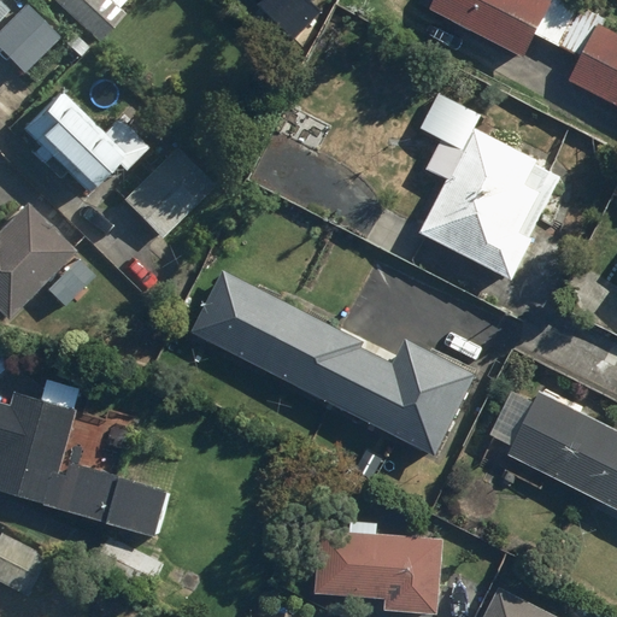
[(53,0),(99,41),(123,15),(117,10),(125,0),(53,0)]
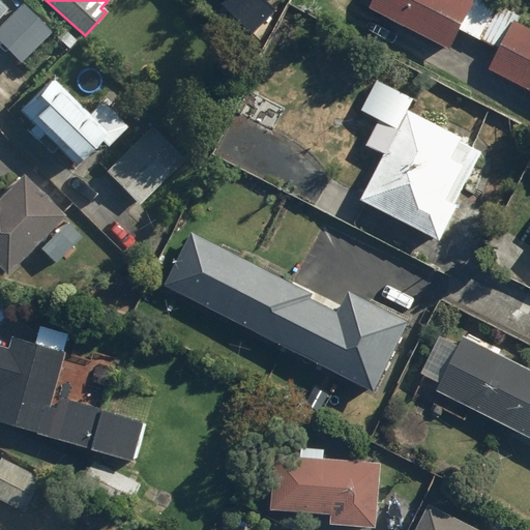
[(224,0),(221,4),(242,27),(270,0),(224,0)]
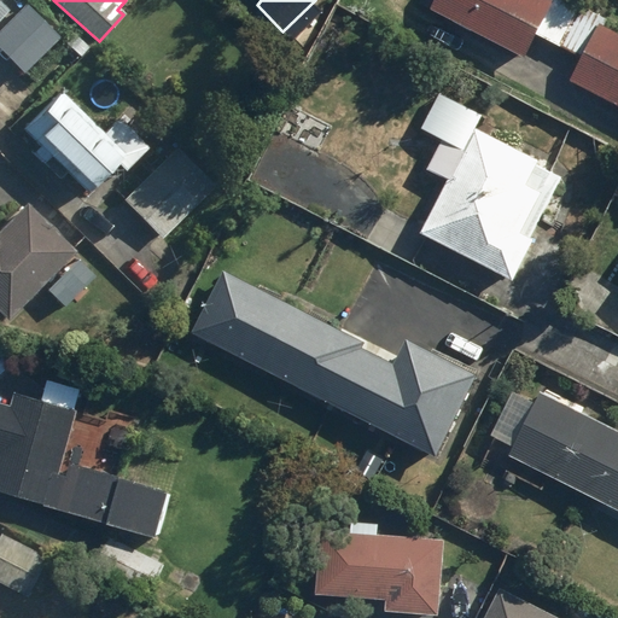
[(436,0),(431,11),(523,59),(553,0),(436,0)]
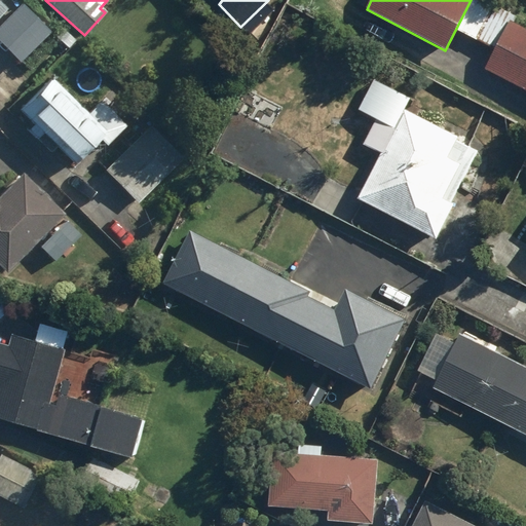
[(0,45),(17,63),(48,32),(20,4),(0,25),(0,45)]
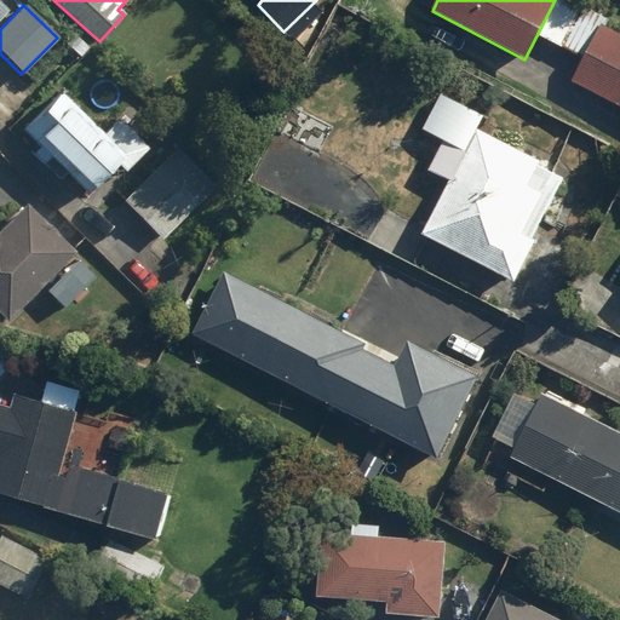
[(572,82),(619,107),(619,32),(602,23),(572,82)]
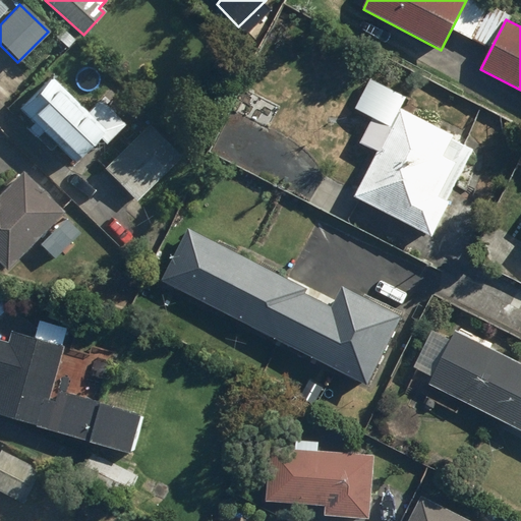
[(99,101),(87,113),(50,77),(17,110),(31,123),(24,129),(35,138),(40,132),(70,163),(96,137),(102,145),(122,124),(99,101)]
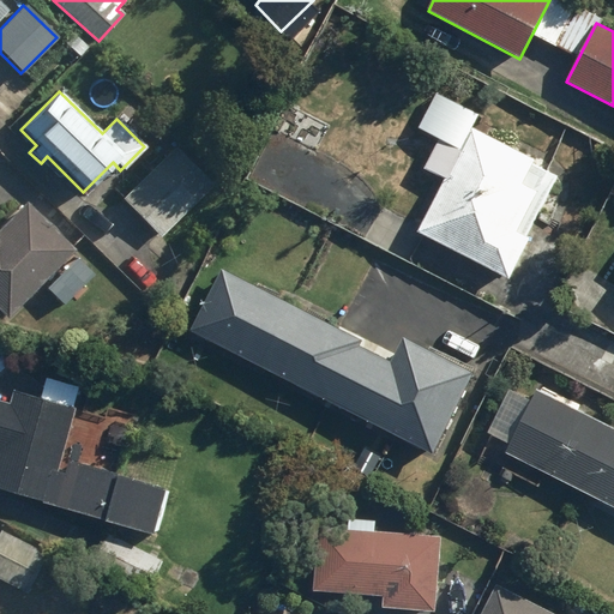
[(422,170),(446,182),(420,234),(510,281),(533,238),(519,230),(541,192),(527,184),(537,163),(477,131),(483,119),(457,104),(422,170)]
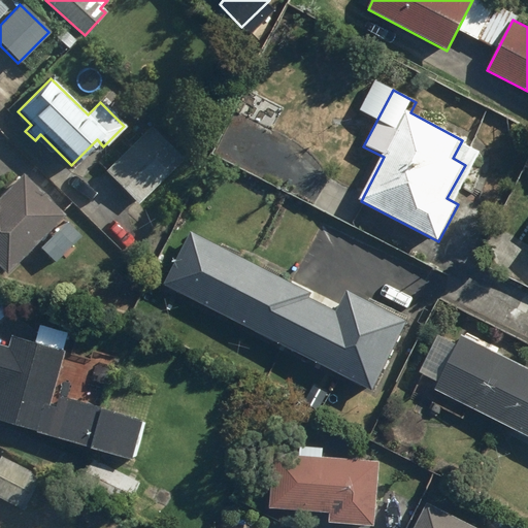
[(105,168),(137,202),(183,159),(150,125),(105,168)]
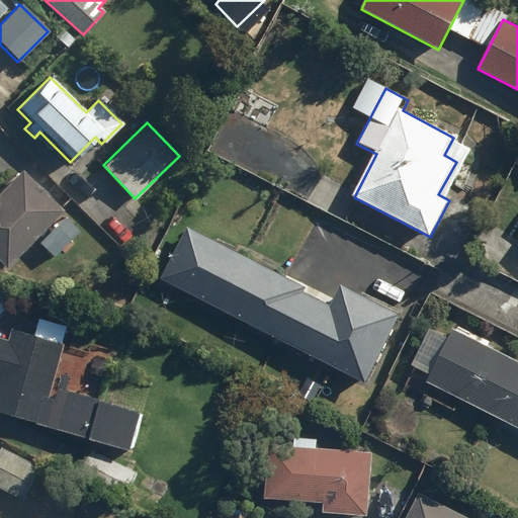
[(0,190),(0,263),(4,268),(62,210),(21,170),(0,190)]
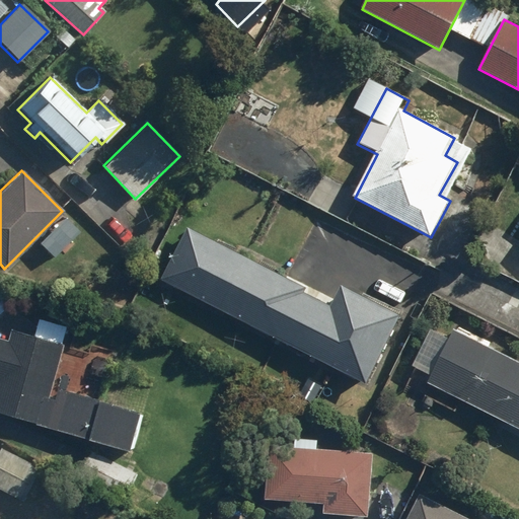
[(279,341),(282,335),(309,349),(306,355),(367,385),(402,315),(343,285),(329,311),(301,296),(305,287),(188,228),(160,281),(279,341)]
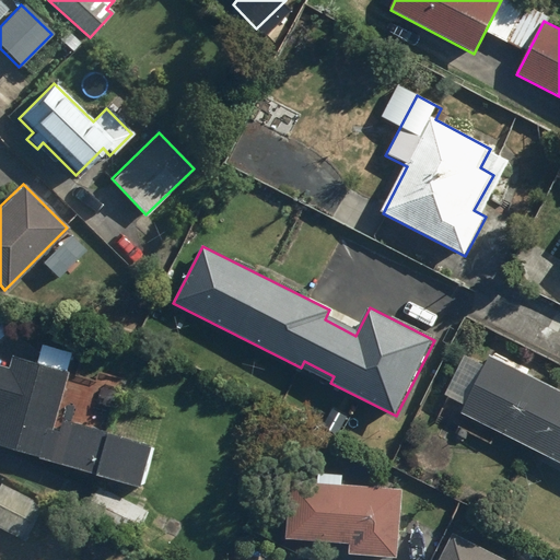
[(0,322),(0,341),(10,334),(0,322)]
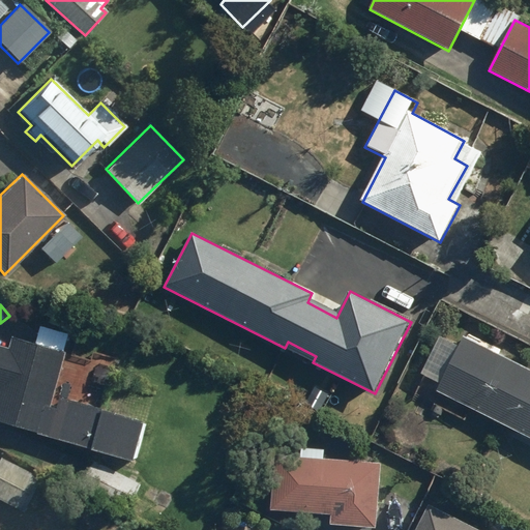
[(0,388),(0,389),(0,424),(135,464),(147,422),(60,396),(57,409),(52,408),(68,354),(15,339),(11,350),(0,346),(0,388)]
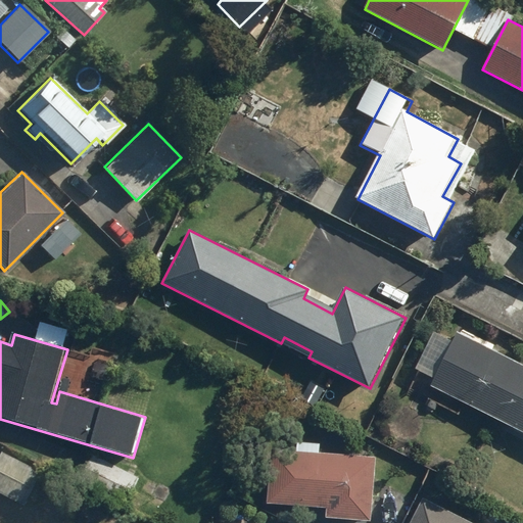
[(461,417),(467,403),(522,431),(522,367),(457,334),(431,385),(443,391),(436,405),(461,417)]
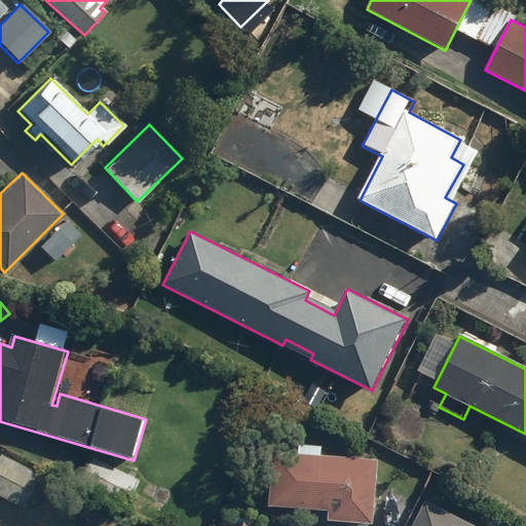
[(268,508),(328,511),(327,522),(375,525),(375,514),(378,459),(321,456),(322,447),(300,446),(299,455),(271,453),(268,508)]
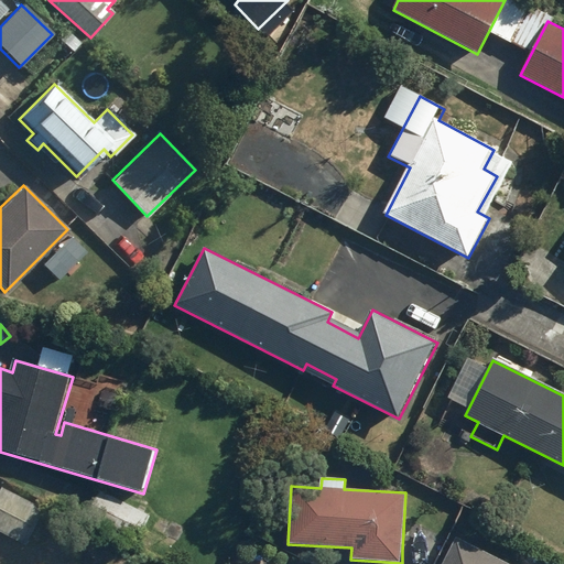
[(0,488),(0,534),(22,546),(41,510),(0,488)]
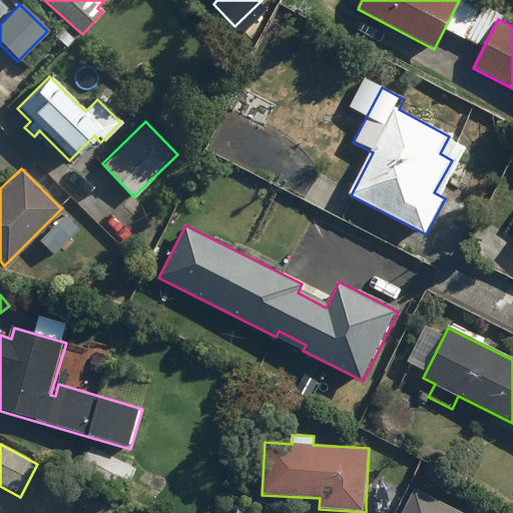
[(137,469),(91,447),(78,473),(125,495),(137,469)]
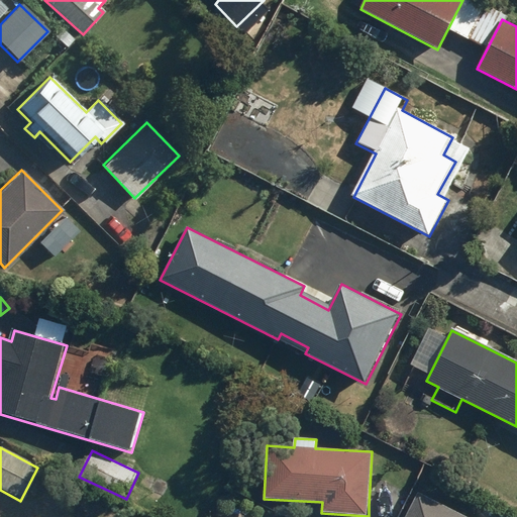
[(506,516),(481,504),(474,516),(466,516),(418,493),(406,516),(506,516)]
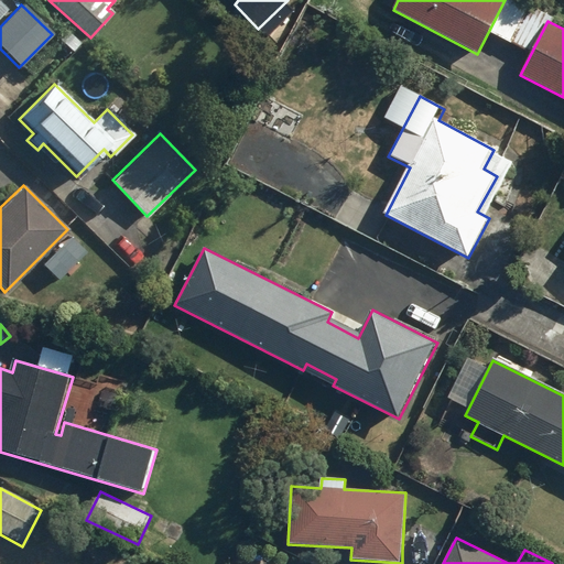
All buildings are outlined.
